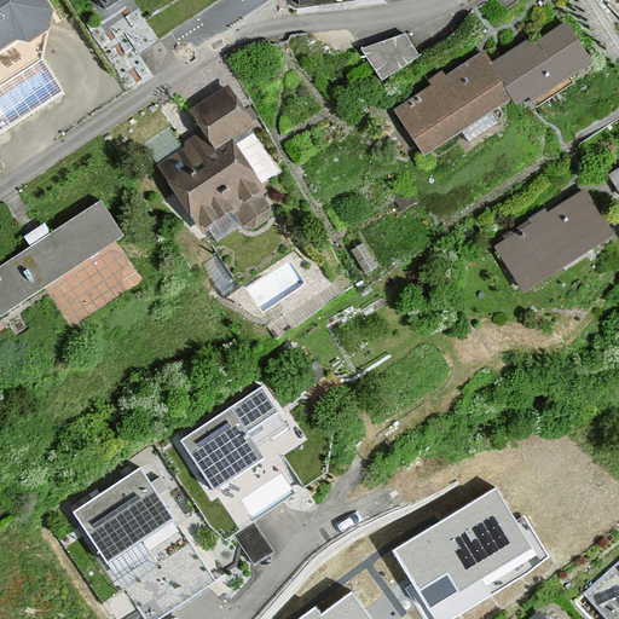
[(48,0),(0,0),(0,67),(21,55),(38,57),(58,41),(62,22),(48,0)]
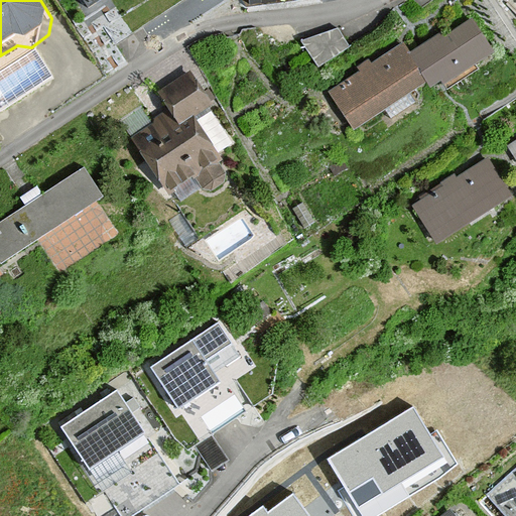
[(399,42),(323,89),(346,128),(424,81),(430,93),(496,54),(471,12),(405,51),(399,42)]
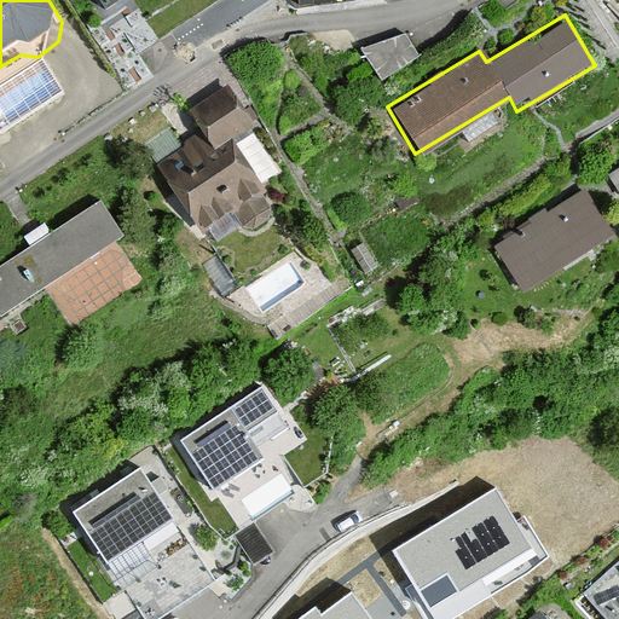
[(382,70),(424,52),(411,22),(369,41),(382,70)]
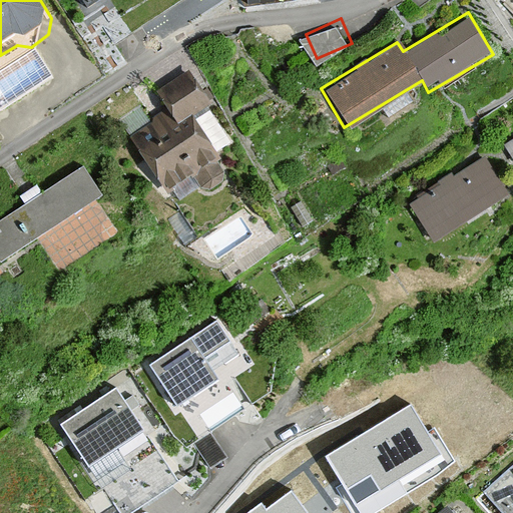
[(160,120),(129,142),(158,184),(178,170),(195,194),(220,176),(184,123),(206,109),(177,67),(141,92),(160,120)]
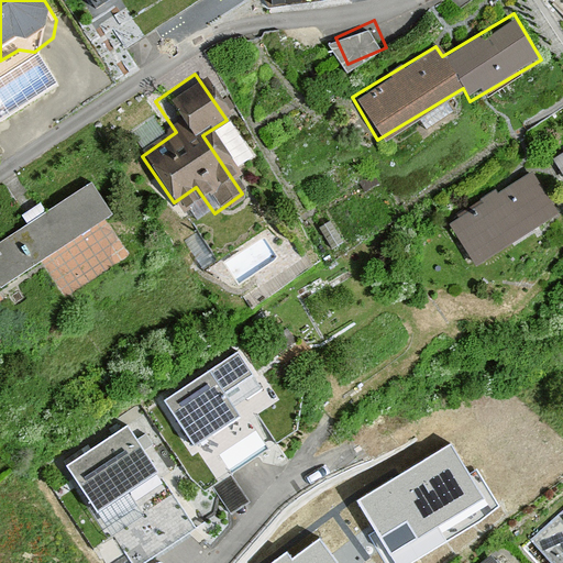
[(562,143),(542,155),(553,176),(562,169),(562,143)]
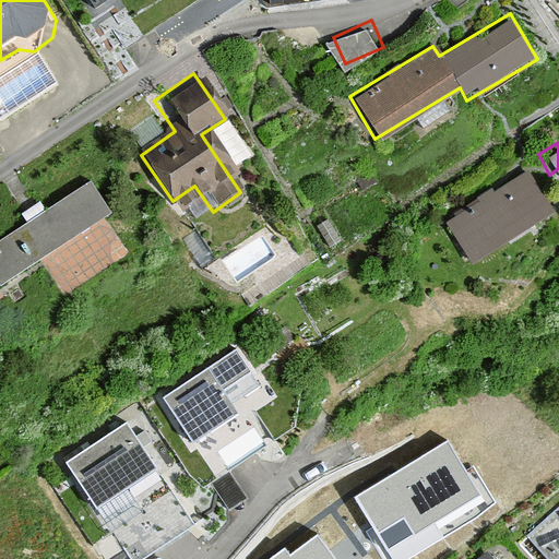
[(514,173),(432,223),(458,264),(540,214),(514,173)]
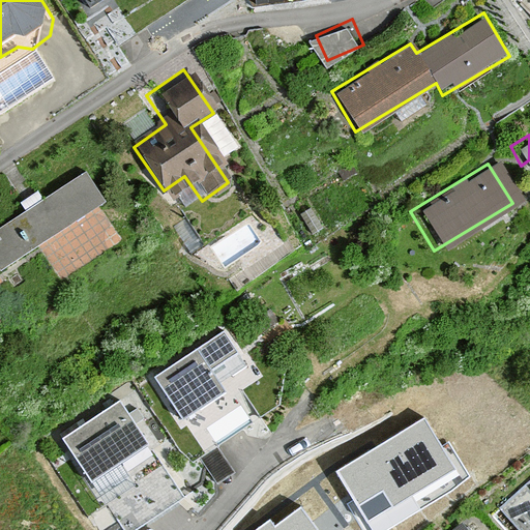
[(0,261),(96,202),(76,170),(0,215),(0,261)]
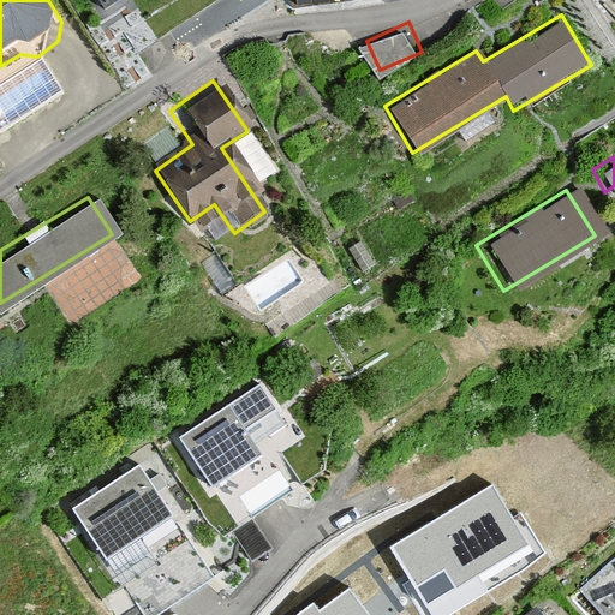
[(258,386),(179,437),(212,487),(261,454),(243,428),(273,408),(258,386)]
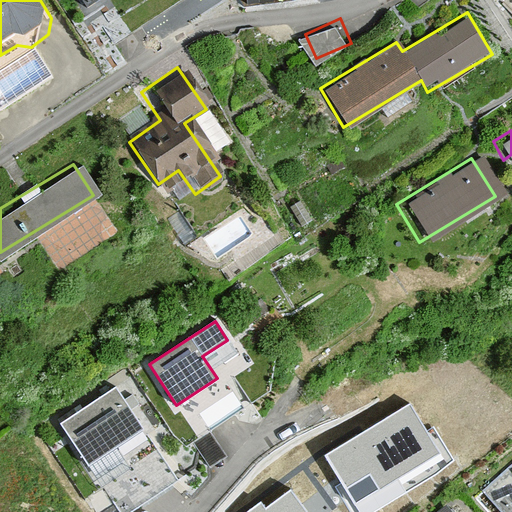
[(116,387),(61,424),(120,511),(129,511),(178,480),(116,387)]
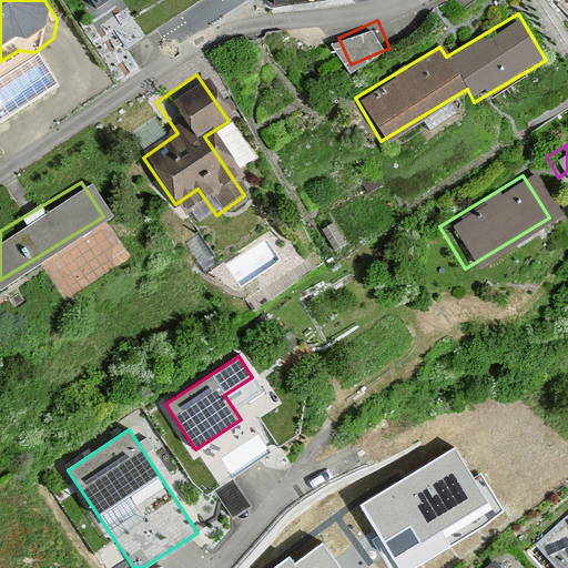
[(455,448),(361,506),(399,567),(493,510),(455,448)]
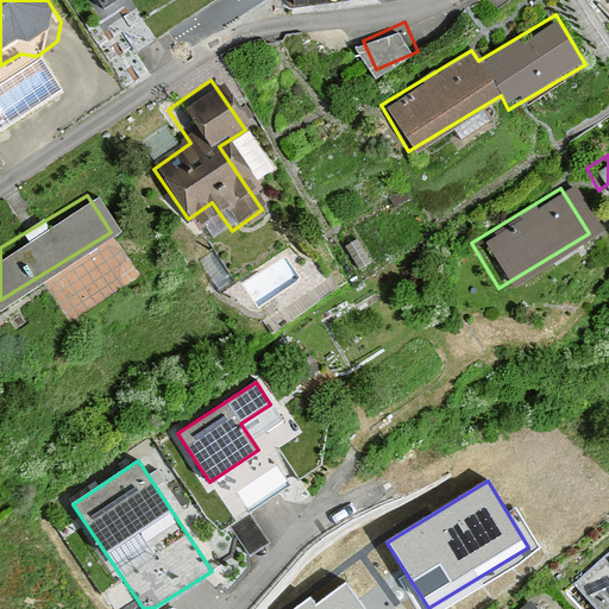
[(608,608),(608,553),(578,583),(603,608),(608,608)]
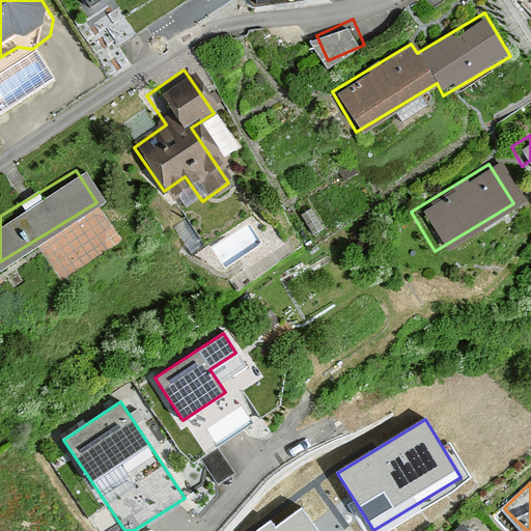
[(317,530),(300,508),(271,530),(317,530)]
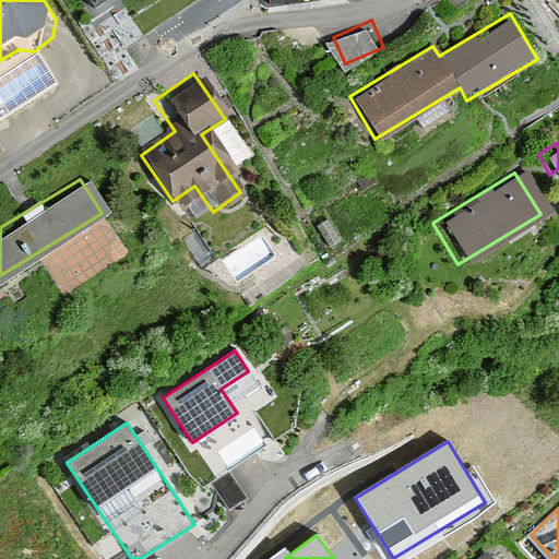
[(491,558),(483,546),(464,558),(491,558)]
